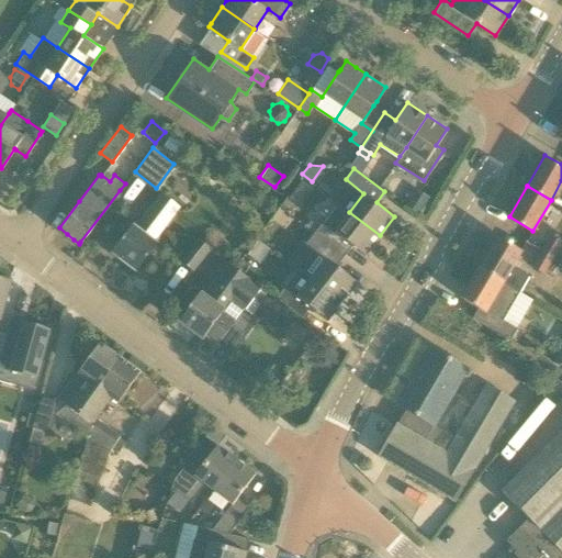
[(418,211),(429,196),(416,187),(405,203),(418,211)]
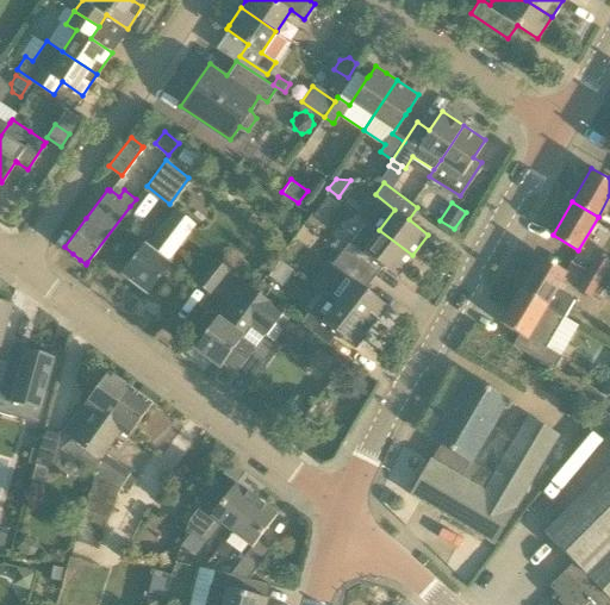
[(165,259),(192,223),(175,210),(148,245),(145,243),(123,273),(130,279),(147,292),(148,292),(169,262),(165,259)]
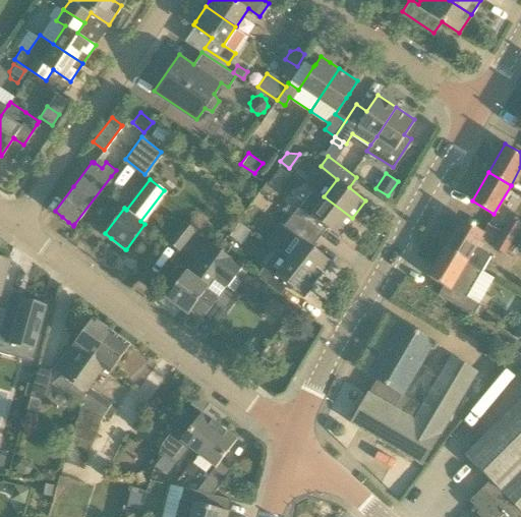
[(338,235),(352,218),(324,196),(312,187),(296,209),(288,203),(283,209),(291,215),(291,214),(299,220),(314,232),(322,222),(338,235)]
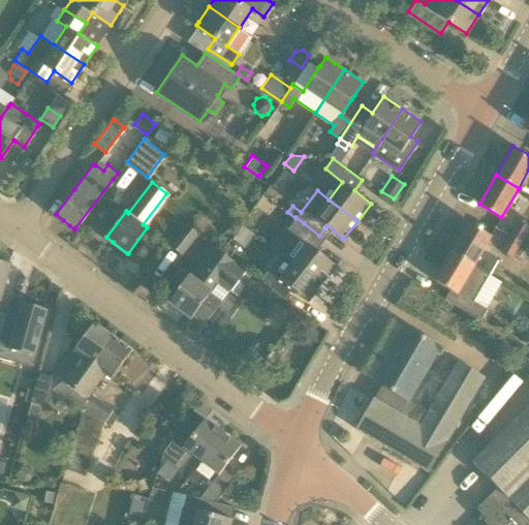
[(296,234),(304,223),(296,217),(296,218),(288,227),(296,234)]
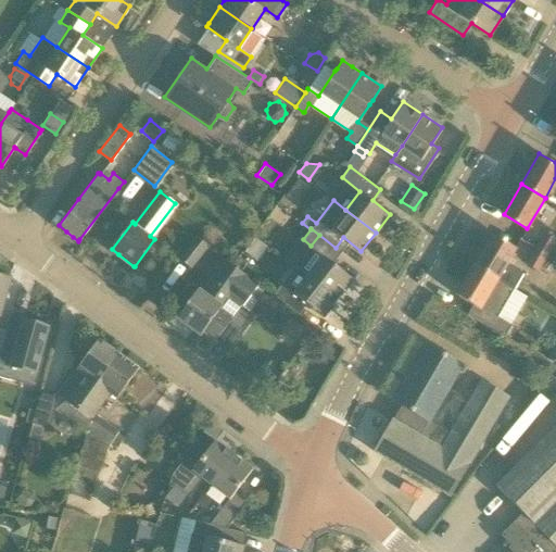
[(548,252),(555,239),(555,236),(545,230),(535,245),(548,252)]
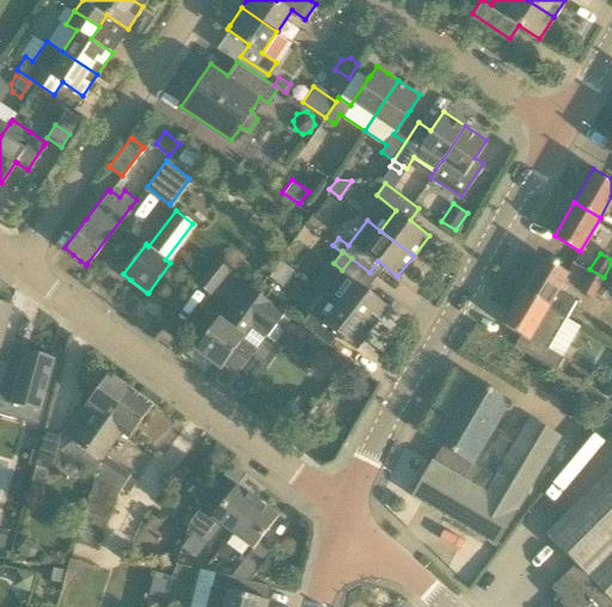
[(542,256),(522,289),(558,311),(565,316),(576,298),(558,288),(568,271),(542,256)]
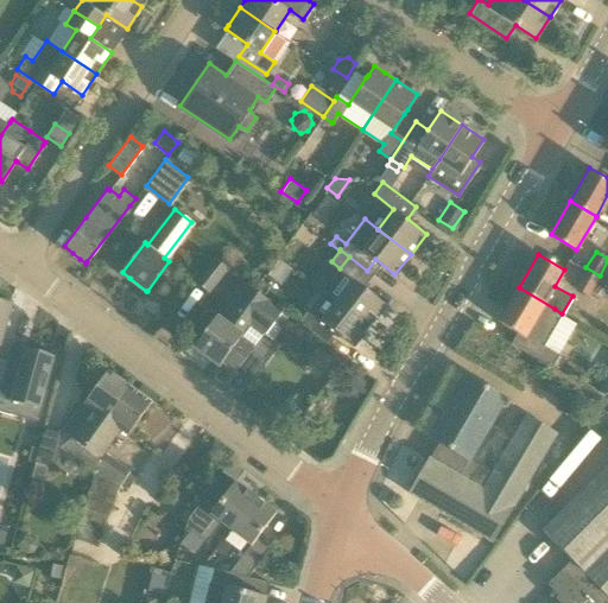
[(208,290),(228,266),(215,255),(196,280),(208,290)]
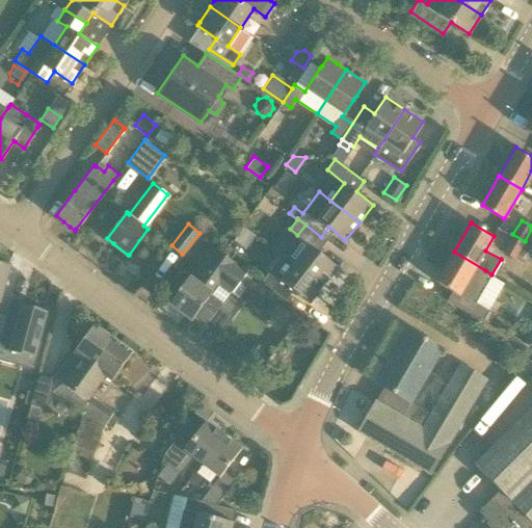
[(297,235),(284,253),(324,284),(325,282),(338,266),(318,251),(317,249),(313,246),(321,237),(306,225),(297,235)]
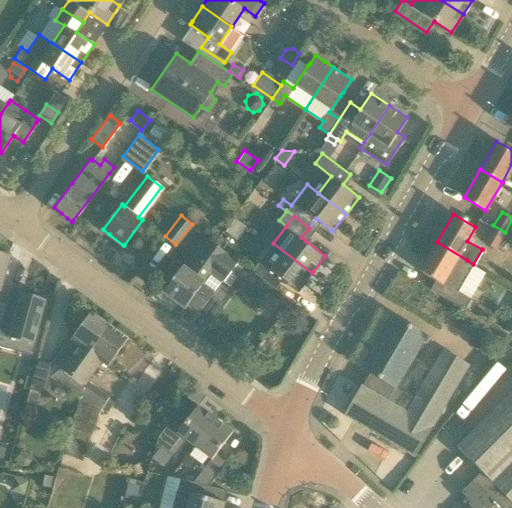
[(497,247),(505,232),(493,225),(485,240),(497,247)]
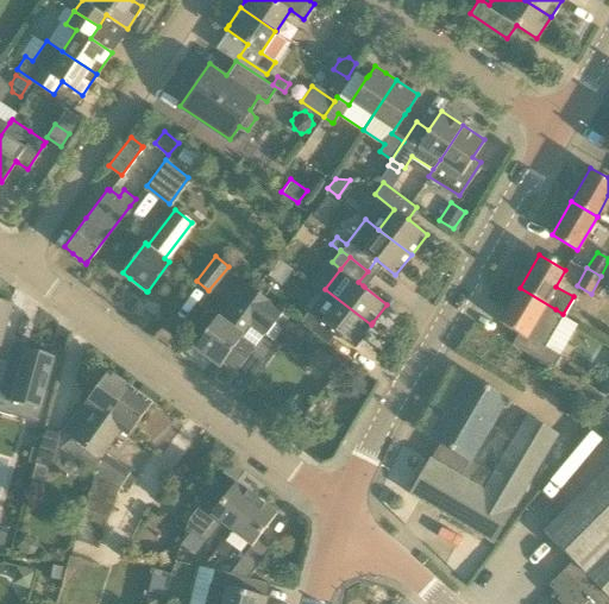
[(205,331),(194,346),(211,358),(218,363),(220,364),(223,360),(236,370),(237,370),(252,350),(253,346),(240,337),(251,321),(265,331),(267,332),(268,332),(274,335),(287,316),(281,312),(283,309),(250,284),(225,320),(217,314),(215,315),(209,310),(205,312),(198,321),(199,326),(205,331)]
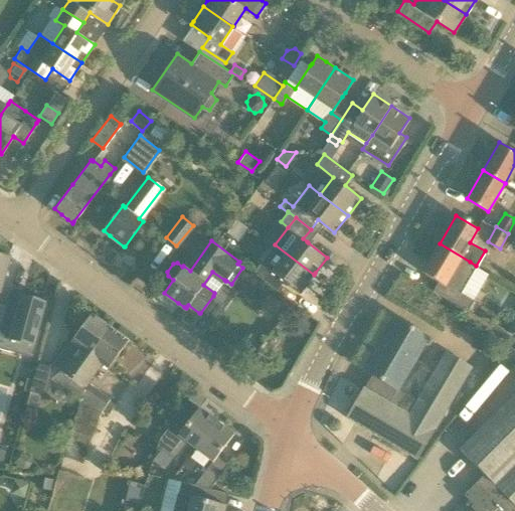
[(474,299),(461,291),(476,266),(470,262),(440,243),(423,272),(439,281),(434,289),(468,309),(474,299)]
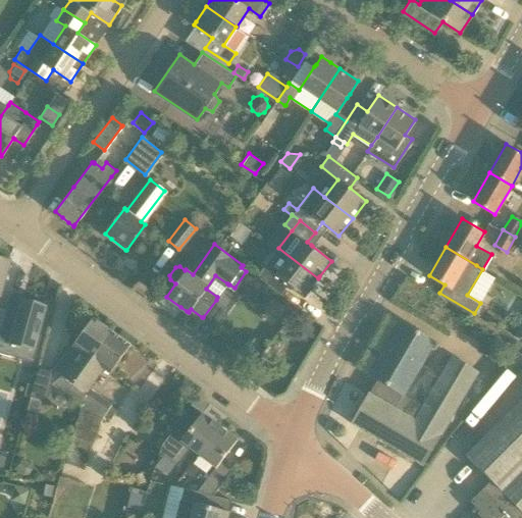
[(257,274),(256,275),(279,294),(280,293),(288,283),(304,296),(318,278),(278,248),(264,265),(257,274)]
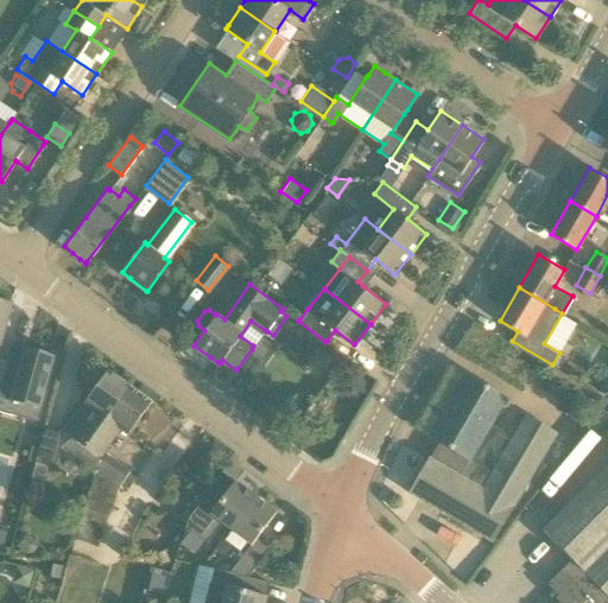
[(0,341),(12,302),(0,298),(0,341)]
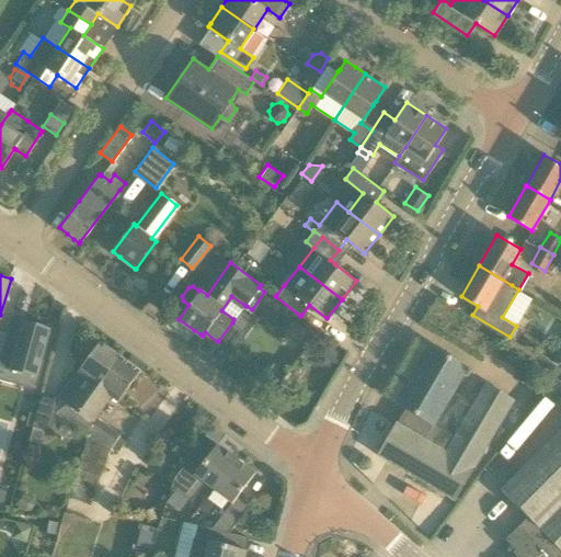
[(25,315),(43,317),(46,284),(29,283),(25,315)]
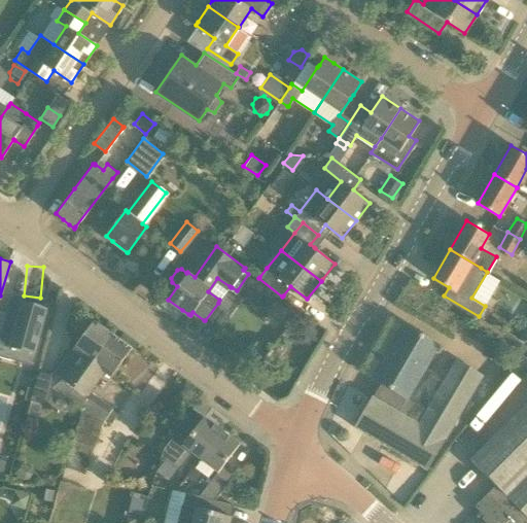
[(19,315),(6,312),(0,335),(0,354),(14,358),(18,347),(37,352),(41,338),(37,337),(45,307),(22,301),(19,315)]
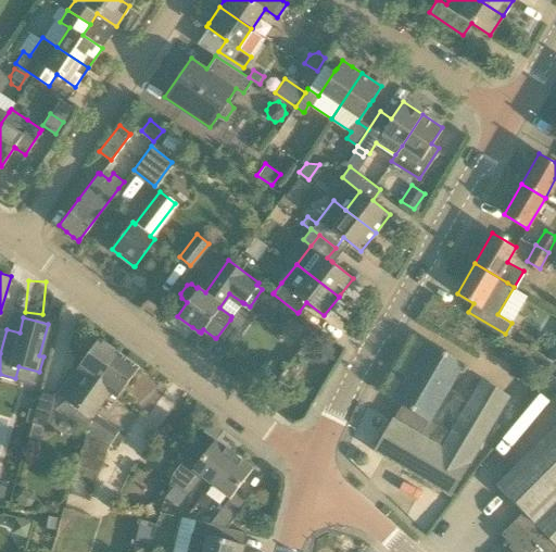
[(32,422),(42,424),(49,426),(50,424),(54,406),(70,418),(118,352),(98,338),(58,393),(40,389),(32,422)]
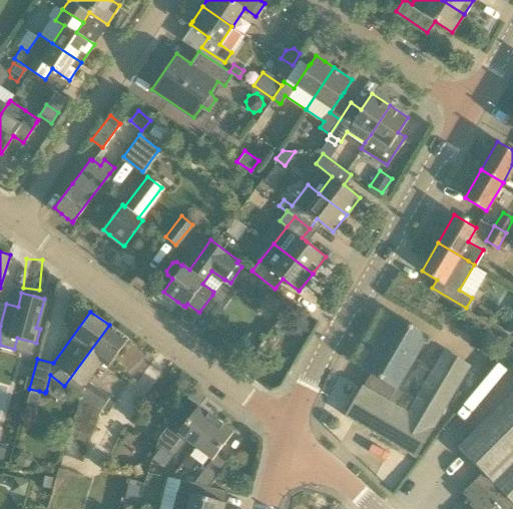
[(395,386),(426,334),(395,316),(364,368),(371,372),(395,386)]
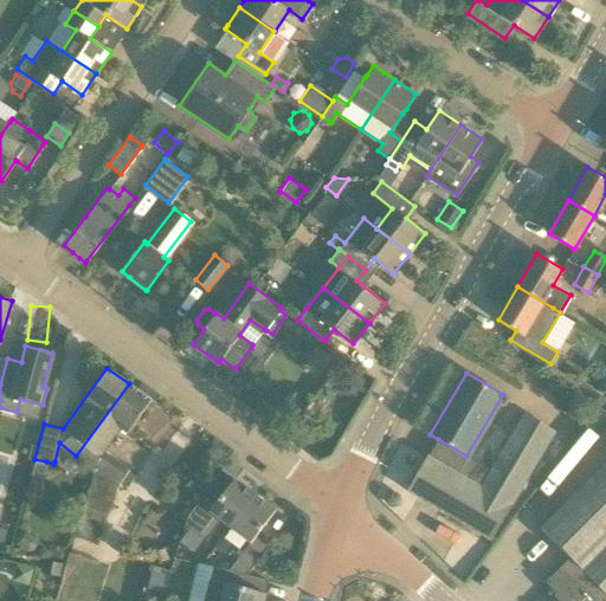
[(104,448),(121,425),(127,431),(136,418),(150,400),(129,383),(76,456),(94,469),(89,485),(92,488),(77,535),(97,543),(118,483),(124,486),(135,472),(104,448)]
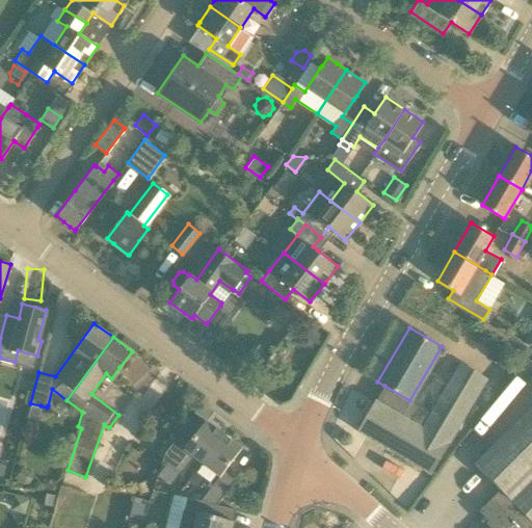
[(262,343),(248,344),(250,361),(265,360),(262,343)]
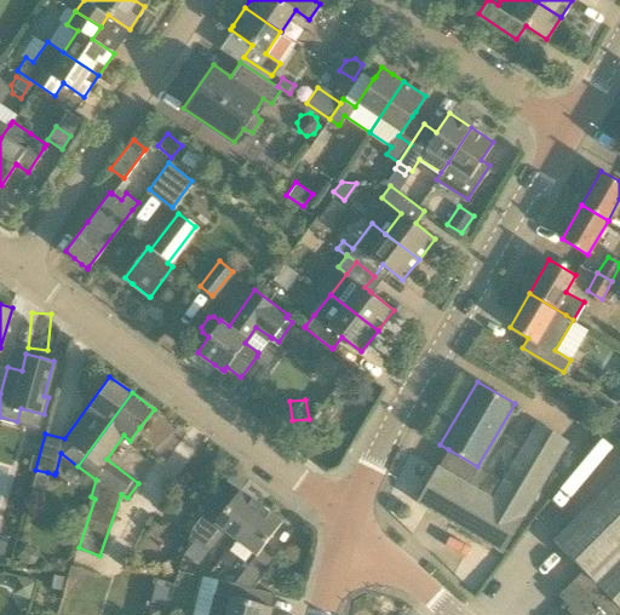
[(501,549),(566,440),(537,423),(503,481),(477,466),(448,449),(438,466),(418,500),(488,541),(501,549)]
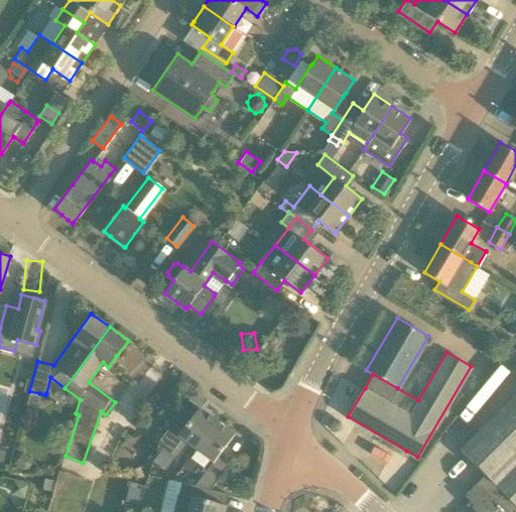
[(27,377),(24,389),(30,390),(33,378),(27,377)]
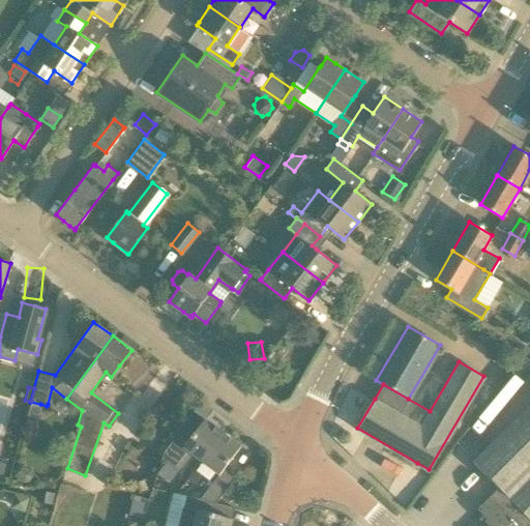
[(529,525),(529,404),(473,461),(498,487),(477,507),(492,522),(488,525),(529,525)]
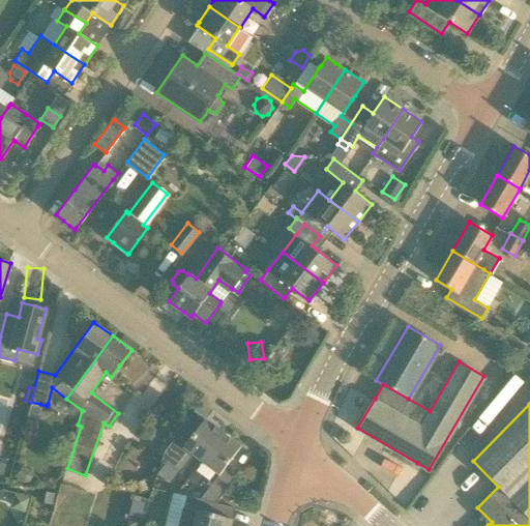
[(164,450),(178,461),(185,461),(189,459),(193,454),(201,460),(223,431),(205,417),(197,428),(186,420),(164,450)]
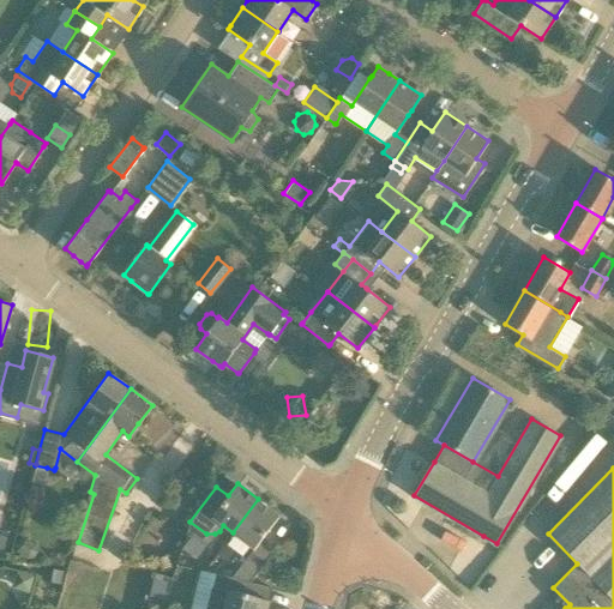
[(233,532),(253,548),(233,576),(251,580),(272,550),(259,541),(278,516),(258,499),(233,532)]
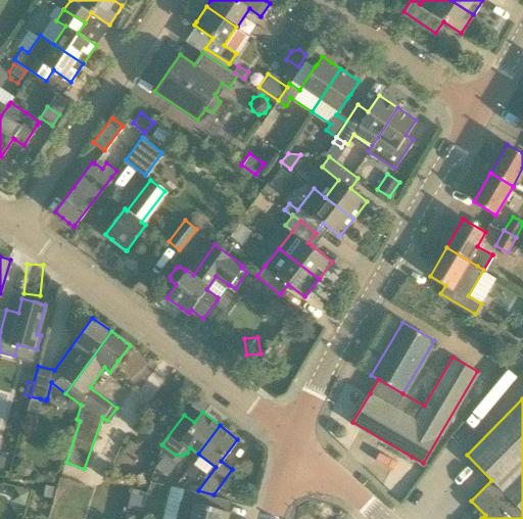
[(193,462),(185,471),(192,476),(199,467),(193,462)]
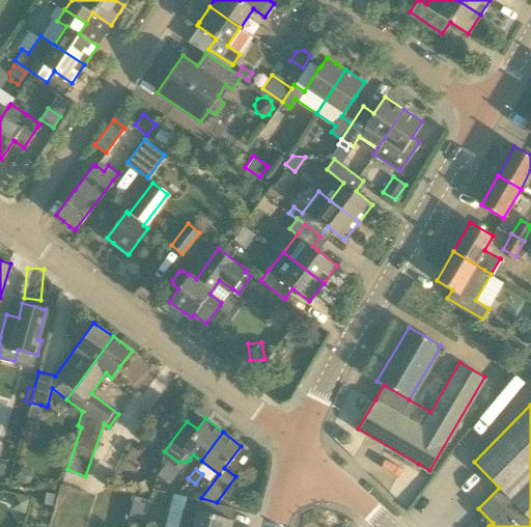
[(42,491),(39,501),(53,503),(55,493),(42,491)]
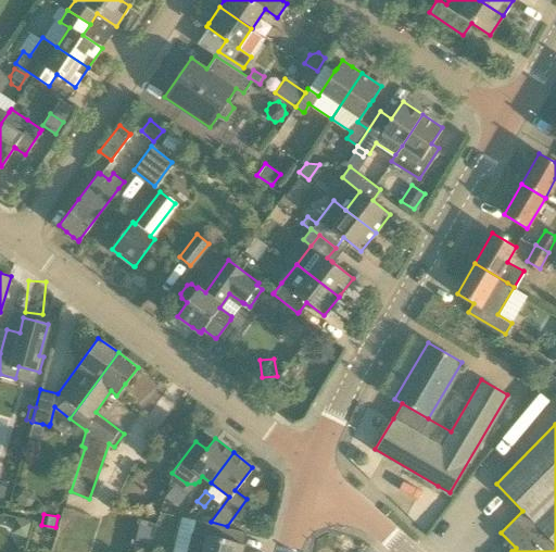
[(16,516),(12,531),(27,536),(30,521),(16,516)]
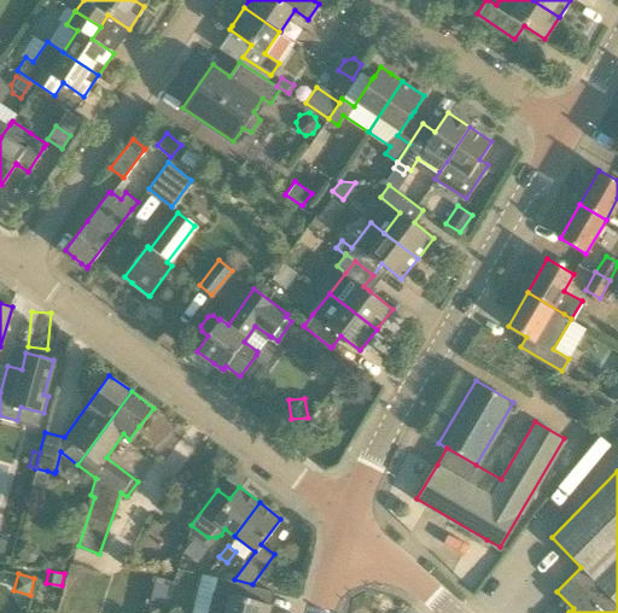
[(216,576),(207,612),(268,612),(270,603),(249,599),(252,584),(234,579),(227,578),(219,576),(216,576)]
